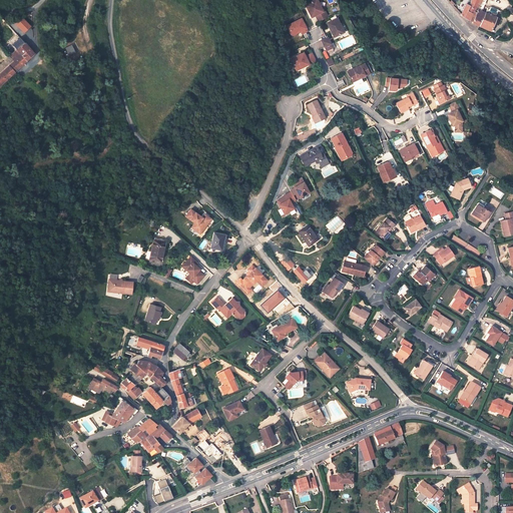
[(310,0),(303,4),(309,17),(313,15),(316,22),(325,17),(325,16),(322,10),(320,11),(314,0),(310,0)]
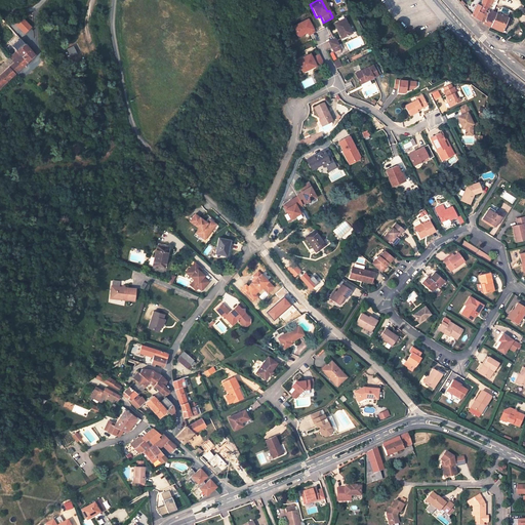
[(482,1),(480,5),(481,5),(483,6),(489,9),(491,4),(482,1)]
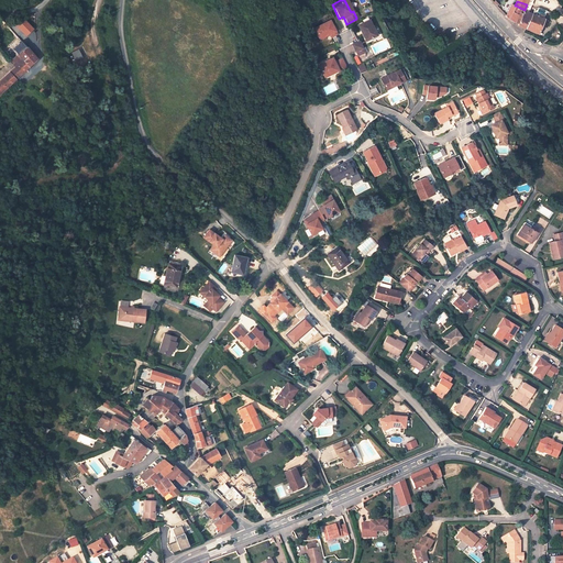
[(512,12),(516,6),(515,6),(511,3),(510,4),(507,12),(506,14),(505,17),(515,21),(518,14),(515,13),(512,12)]
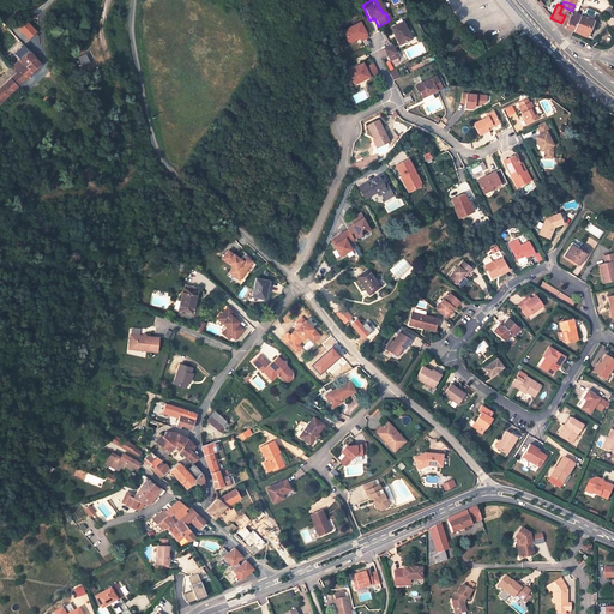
[(566,24),(565,26),(587,36),(590,28),(594,29),(596,20),(593,19),(594,18),(590,17),(589,18),(588,17),(588,16),(587,16),(585,17),(581,14),(576,13),(572,11),(565,7),(561,14),(565,16),(561,23),(566,24)]
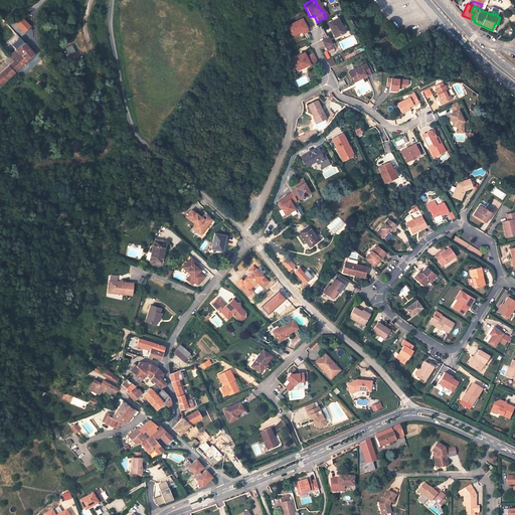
[(495,14),(498,15),(500,9),(493,6),(489,7),(487,12),(491,14),(492,13),(493,13),(493,14),(494,15),(495,14)]
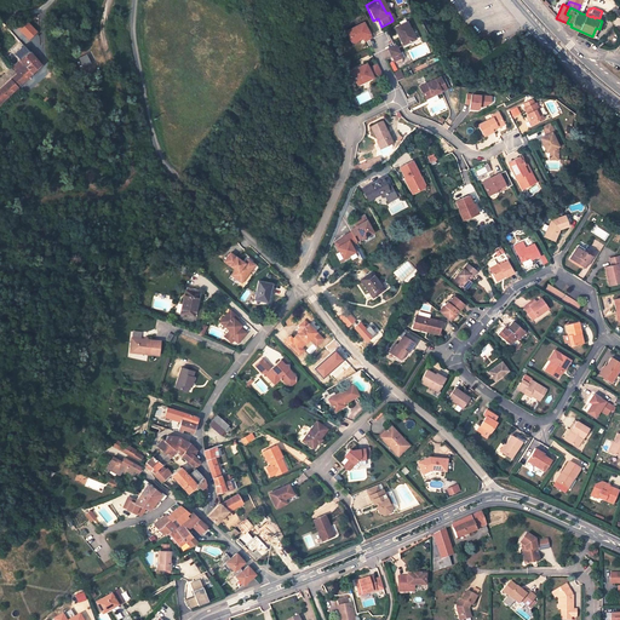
[(36,32),(26,21),(18,28),(29,39),(36,32)]
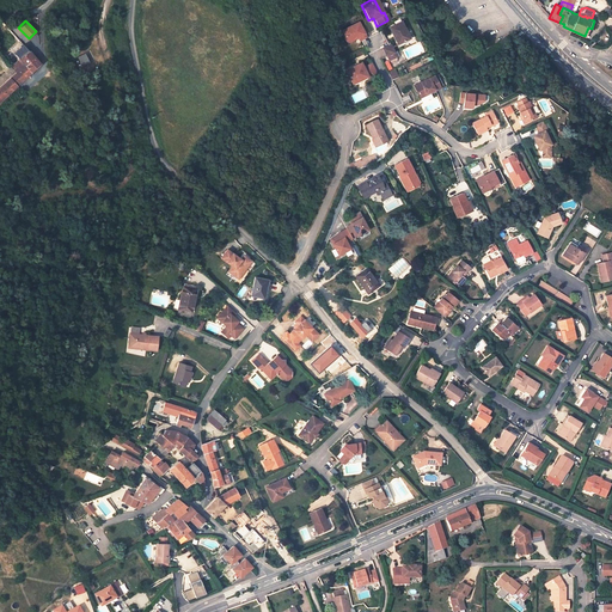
[(344,41),(355,36),(357,40),(363,37),(355,20),(338,30),(344,41)]
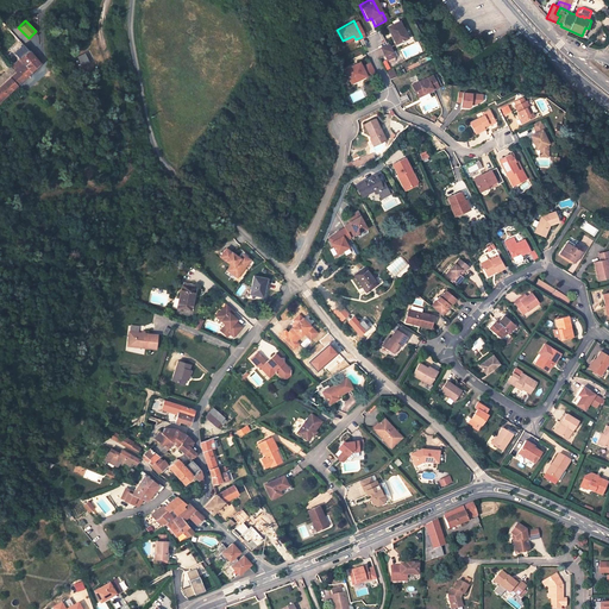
[(405,38),(396,22),(385,27),(394,44),(405,38)]
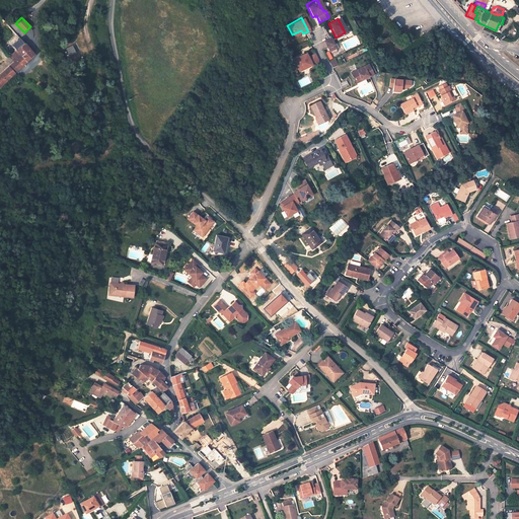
[(322,42),(325,48),(332,45),(329,38),(322,42)]
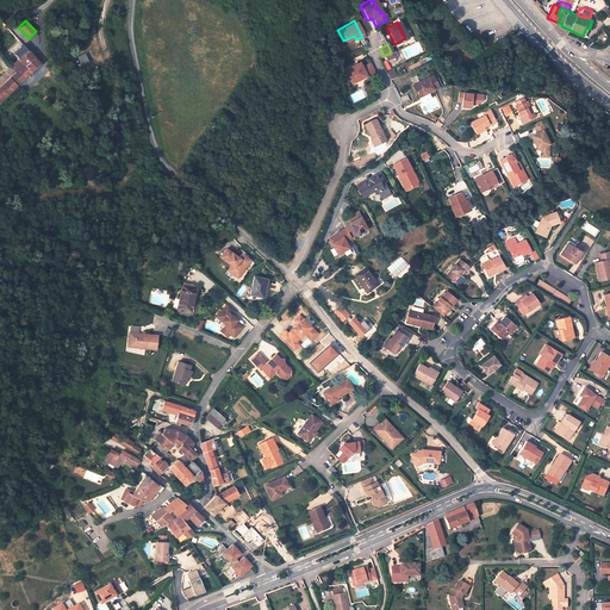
[(26,47),(17,55),(20,58),(14,64),(18,68),(14,70),(17,73),(8,80),(5,76),(0,81),(0,103),(42,64),(32,54),(26,47)]
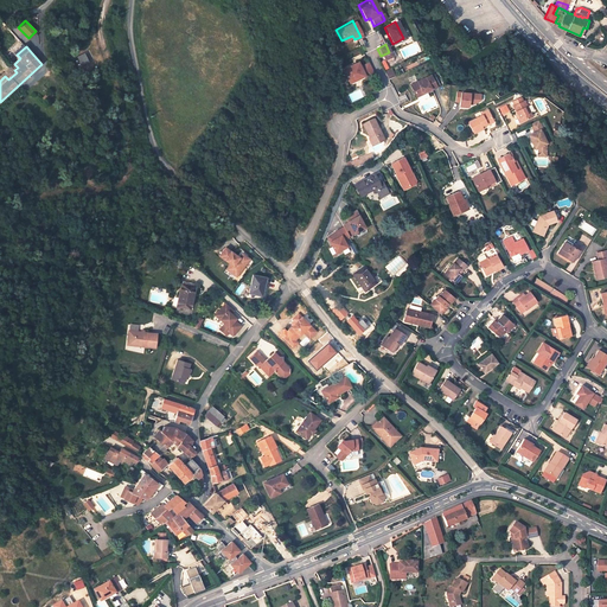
[(345,82),(359,75),(360,78),(370,74),(364,63),(356,66),(353,62),(339,69),(345,82)]
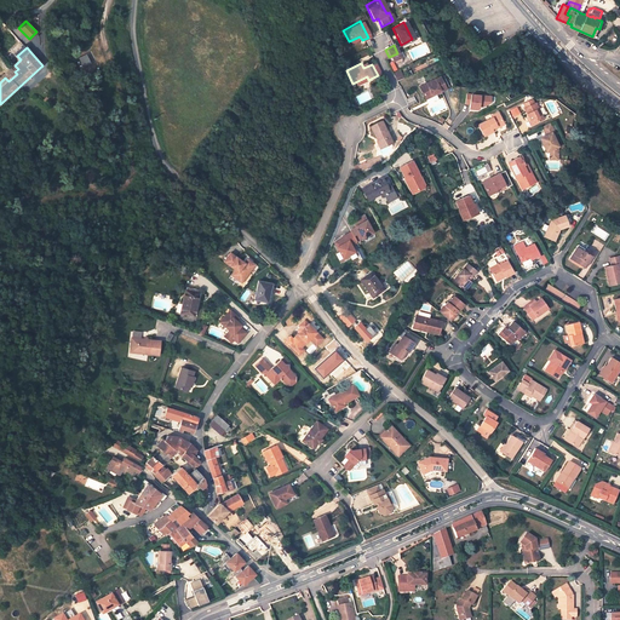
[(436,76),(415,86),(422,97),(431,92),(432,93),(442,89),(436,76)]
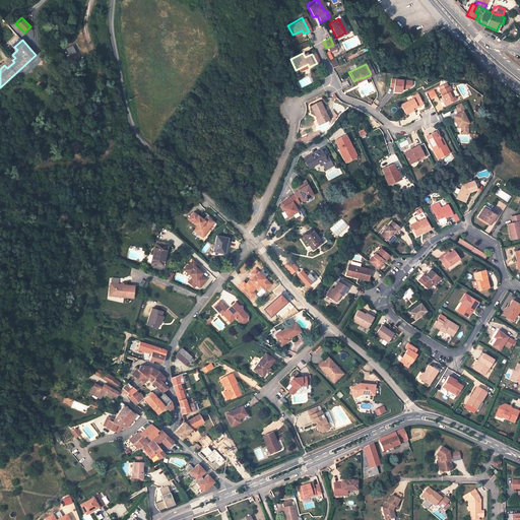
[(408,80),(388,78),(387,87),(391,87),(390,90),(397,91),(398,90),(398,89),(402,89),(403,88),(402,87),(405,86),(407,86),(408,80)]
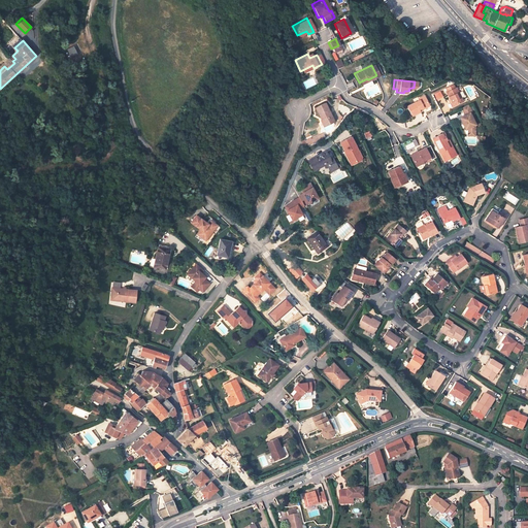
[(460,101),(453,88),(452,88),(450,85),(442,88),(444,92),(442,93),(450,106),(460,101)]
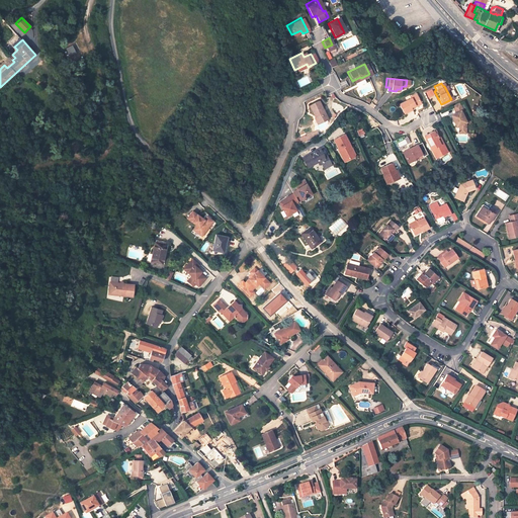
[(408,97),(396,103),(401,112),(409,109),(408,106),(411,105),(412,106),(418,103),(413,93),(407,96),(408,97)]
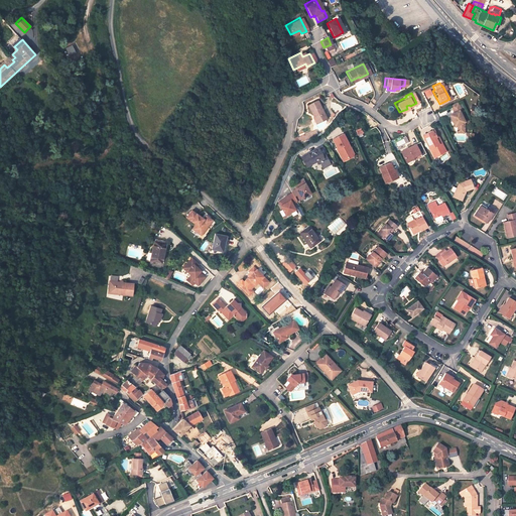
[(324,120),(314,101),(305,106),(314,124),(324,120)]
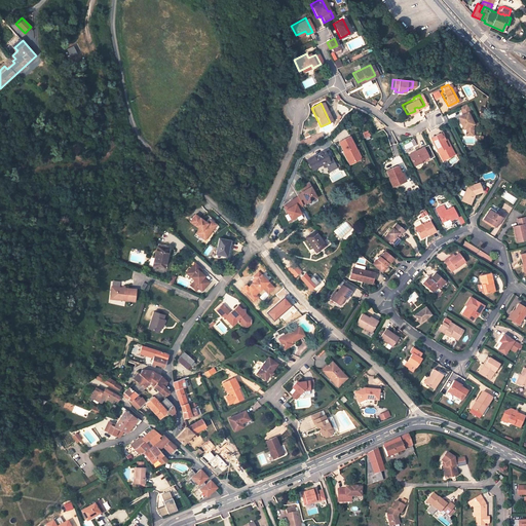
[(15,108),(10,104),(6,108),(11,113),(15,108)]
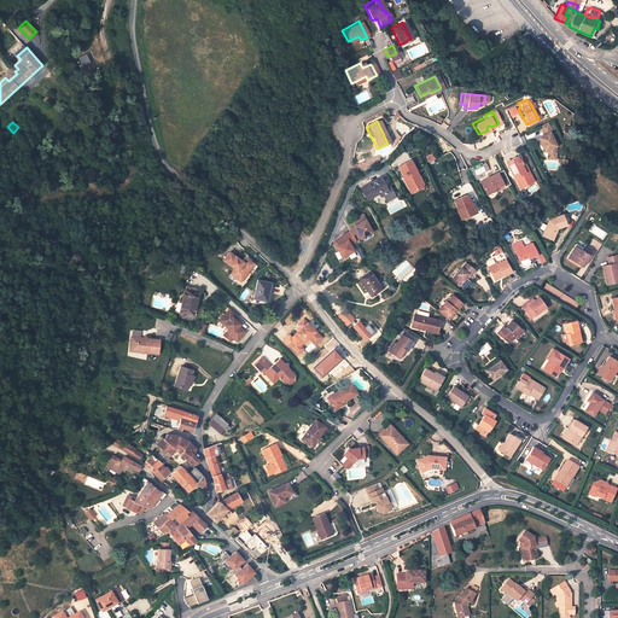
[(535,138),(542,151),(543,150),(543,158),(552,158),(552,146),(548,138),(546,132),(548,130),(544,122),(537,127),(541,134),(535,138)]
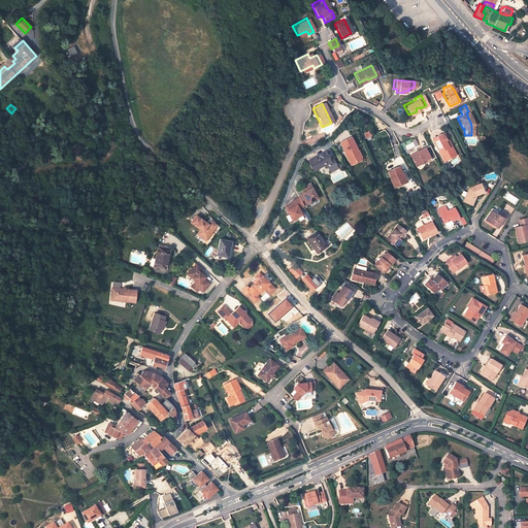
[(441,140),(443,144),(446,144),(448,143),(441,132),(438,134),(440,137),(441,136),(443,140),(441,140)]
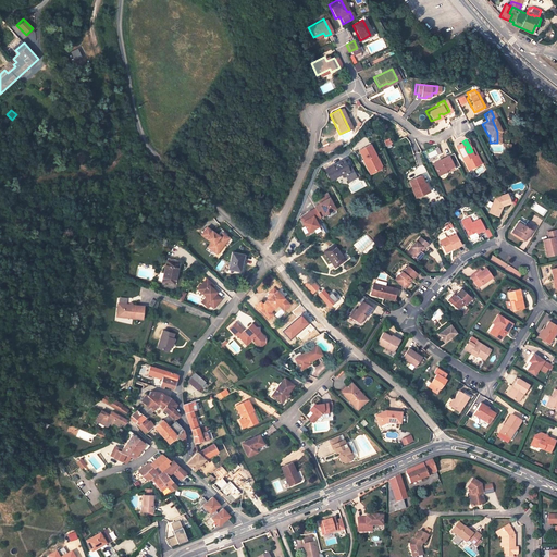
[(468,152),(466,148),(468,148),(466,144),(465,145),(462,141),(453,146),(460,161),(461,160),(466,170),(478,163),(472,151),(470,152),(468,152)]
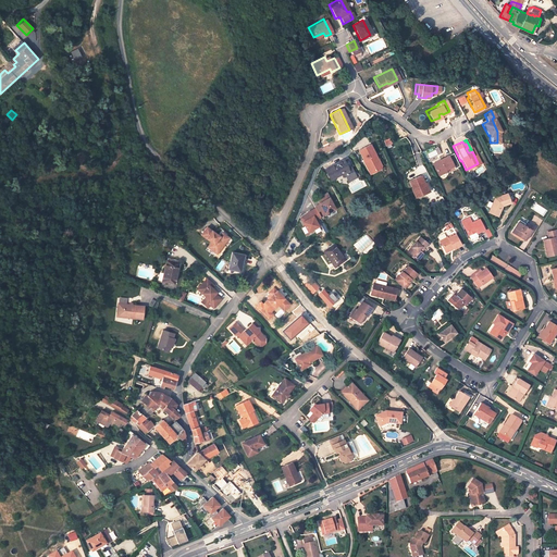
[(362,161),(370,175),(380,170),(381,166),(369,145),(358,151),(363,160),(362,161)]
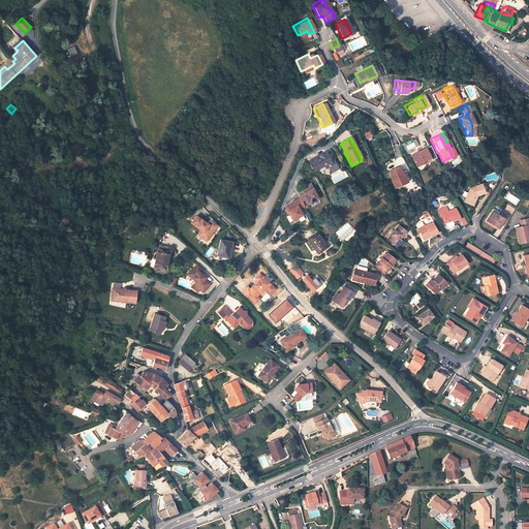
[(434,157),(428,145),(415,151),(416,153),(409,157),(413,166),(422,163),(421,161),(428,157),(429,159),(434,157)]
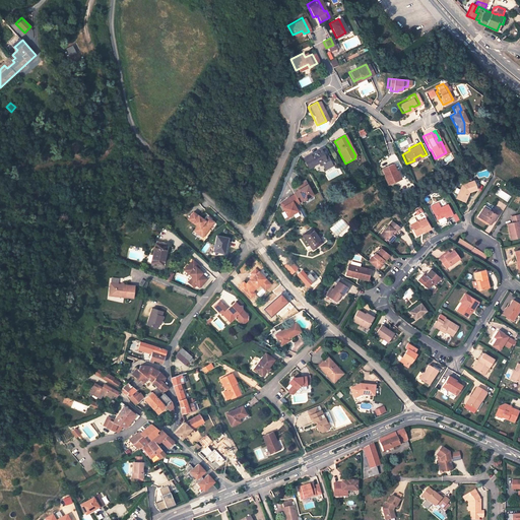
[(325,157),(320,149),(304,158),(309,168),(319,163),(320,166),(322,165),(323,165),(329,160),(329,159),(327,161),(325,157)]
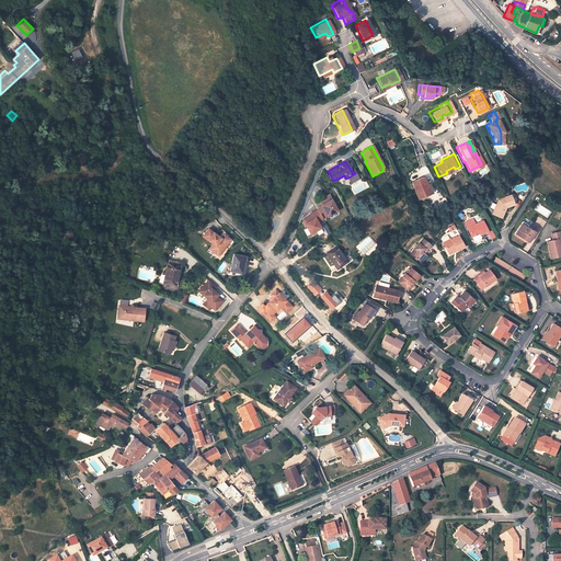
[(352,183),(358,179),(355,173),(348,178),(352,183)]
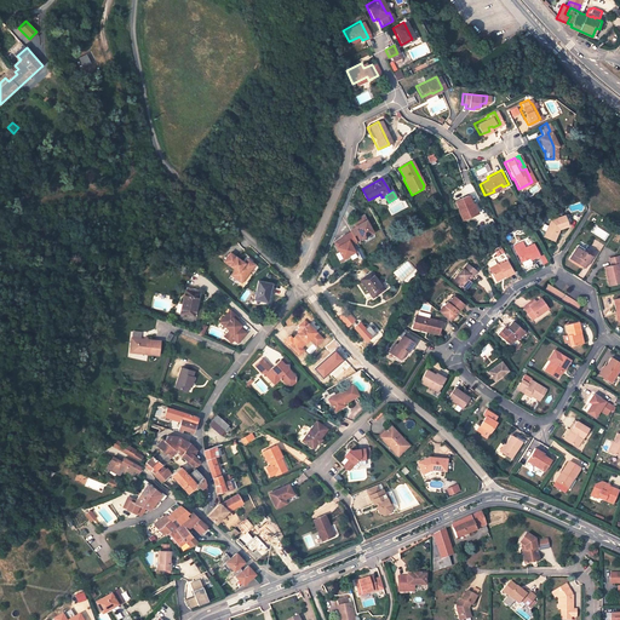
[(452,201),(455,210),(454,211),(459,220),(471,214),(468,205),(469,205),(465,195),(452,201)]
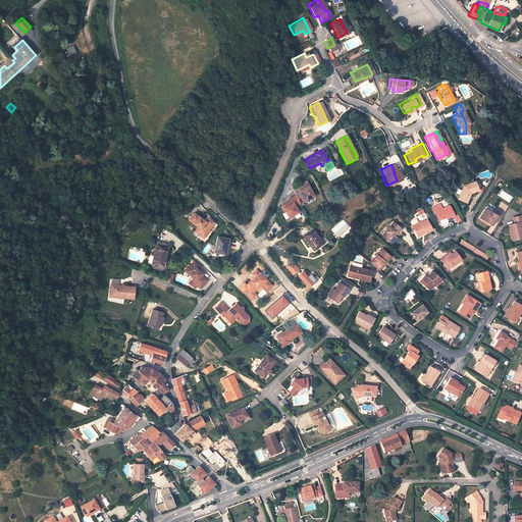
[(467,195),(479,191),(475,181),(464,186),(458,199),(466,203),(468,197),(467,195)]
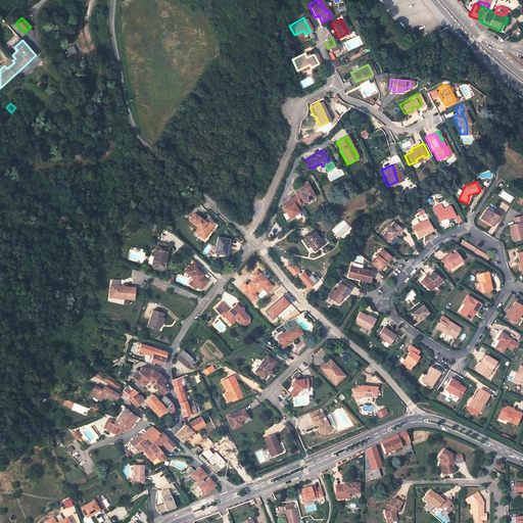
[(299,193),(295,195),(295,197),(300,205),(315,197),(306,183),(299,187),(300,190),(298,191),(299,193)]
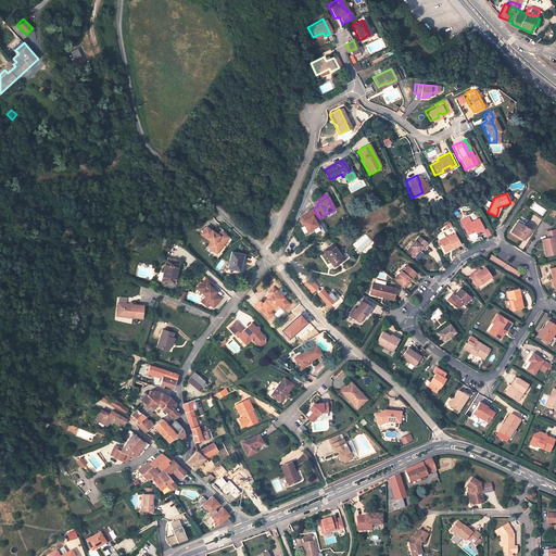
[(319,218),(314,210),(305,214),(305,215),(299,219),(306,234),(317,227),(314,222),(319,218)]
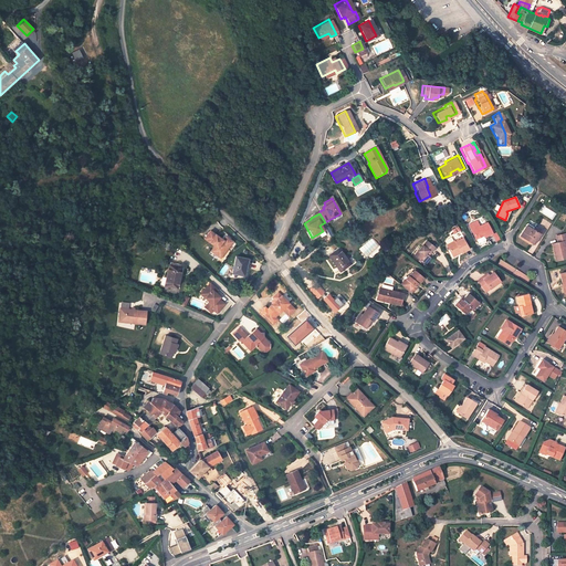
[(483,220),(477,224),(477,226),(470,230),(478,243),(485,239),(484,239),(491,234),(483,220)]
